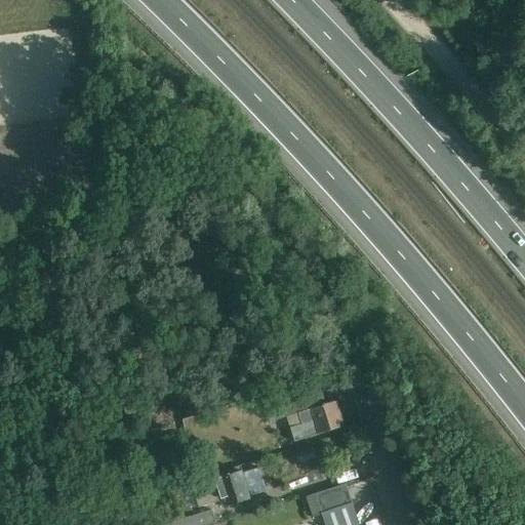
[(326,405),(286,417),(294,443),(345,427),(336,402),(326,405)]
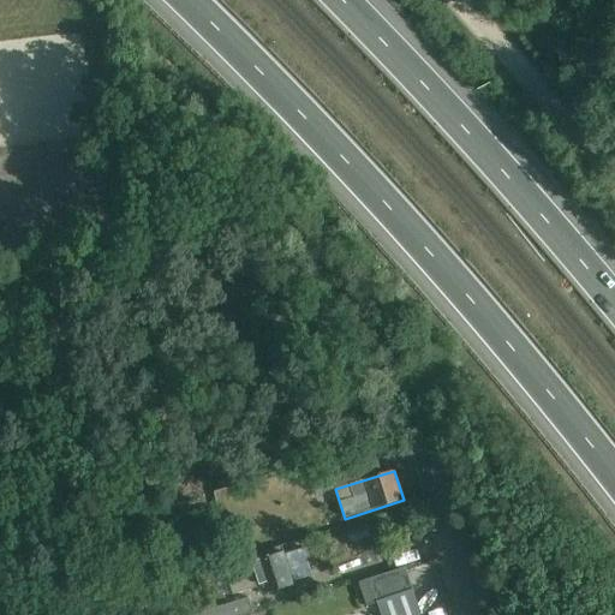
[(218,513),(209,515),(216,549),(225,547),(218,513)]
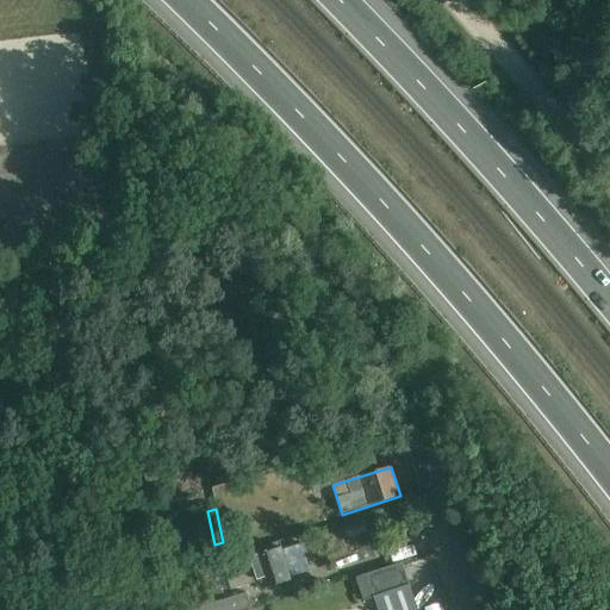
[(234,530),(223,534),(230,553),(241,549),(234,530)]
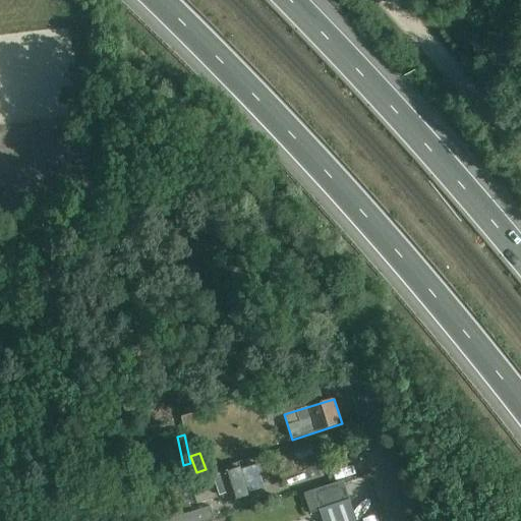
[(240,468),(215,475),(214,470),(180,480),(183,487),(191,484),(197,504),(220,497),(223,505),(249,496),(248,493),(265,487),(257,465),(241,470),(240,468)]
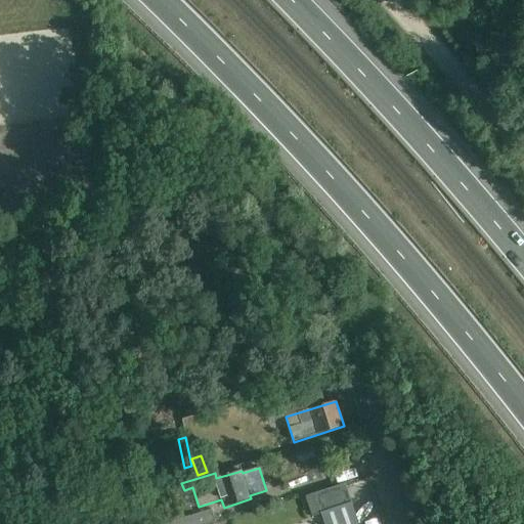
[(306,496),(313,517),(352,504),(346,484),(306,496)]
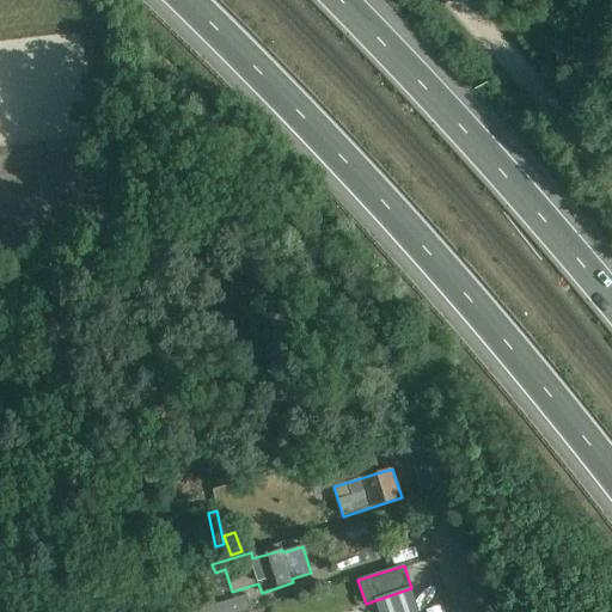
[(423,577),(411,588),(423,601),(435,591),(423,577)]
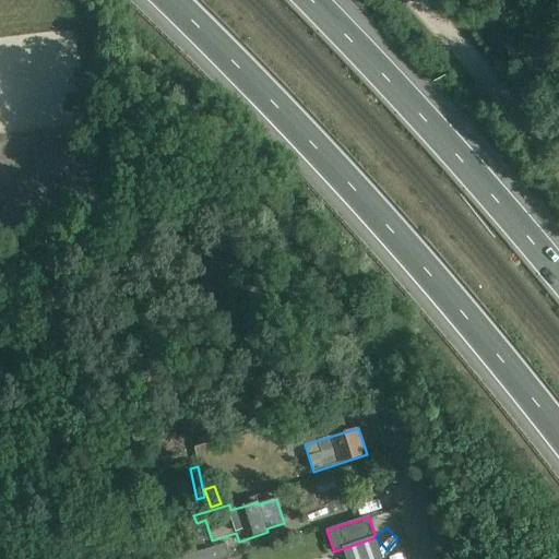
[(225,544),(176,558),(224,558),(229,557),(225,544)]
